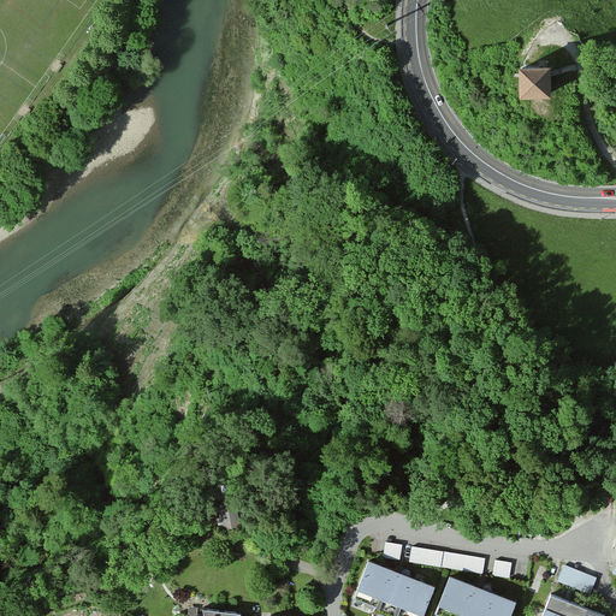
[(537,54),(523,54),(522,84),(548,84),(549,54),(537,54)]
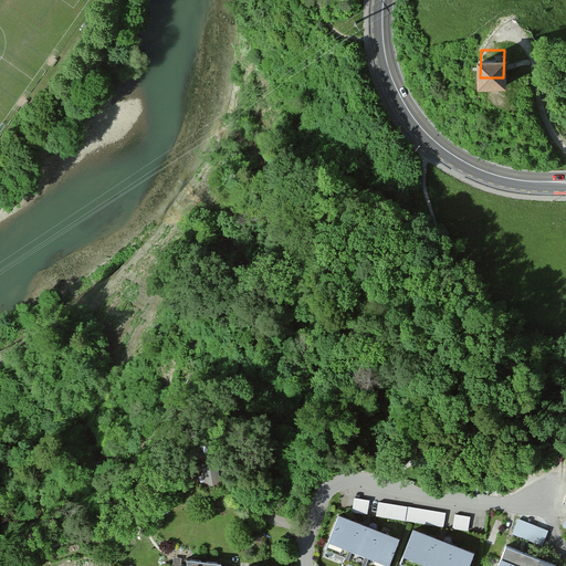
[(480,119),(507,119),(507,83),(479,83),(480,119)]
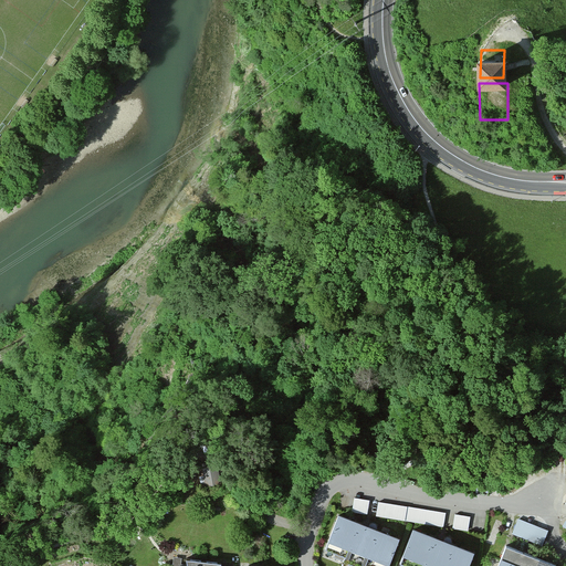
[(217,464),(203,468),(207,485),(220,482),(217,464)]
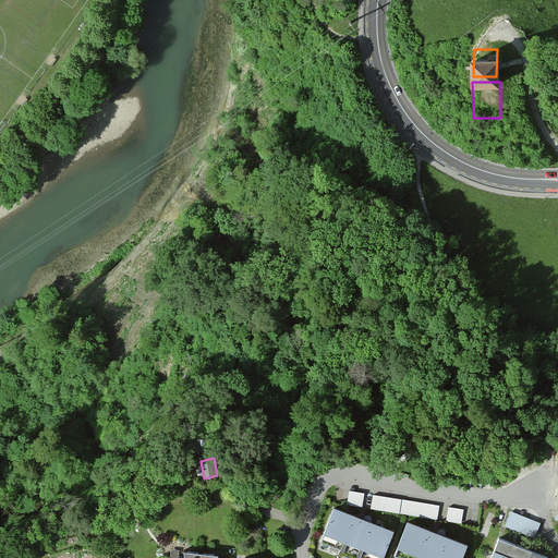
[(350,489),(348,502),(363,505),(365,493),(350,489)]
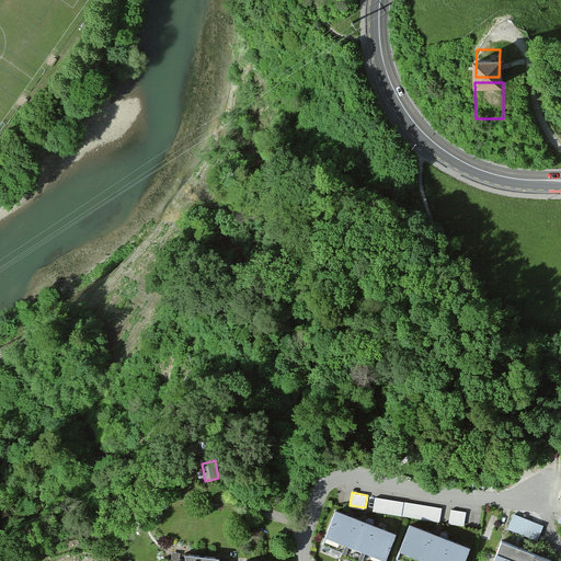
[(376,496),(374,510),(441,519),(443,505),(376,496)]
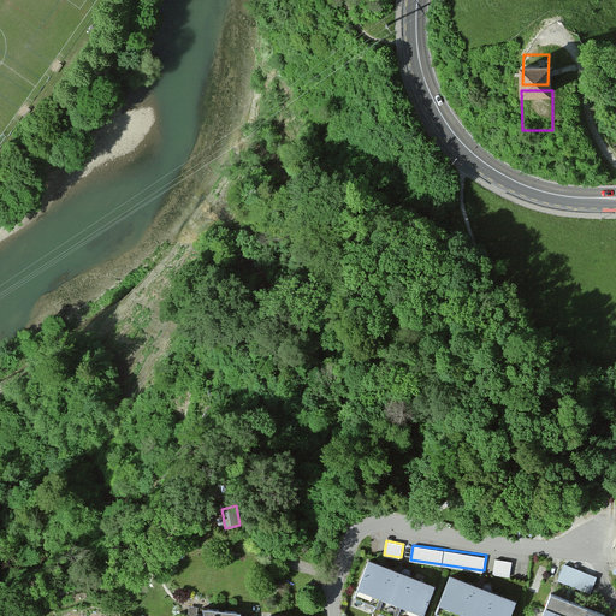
[(493,572),(509,575),(513,562),(497,558),(493,572)]
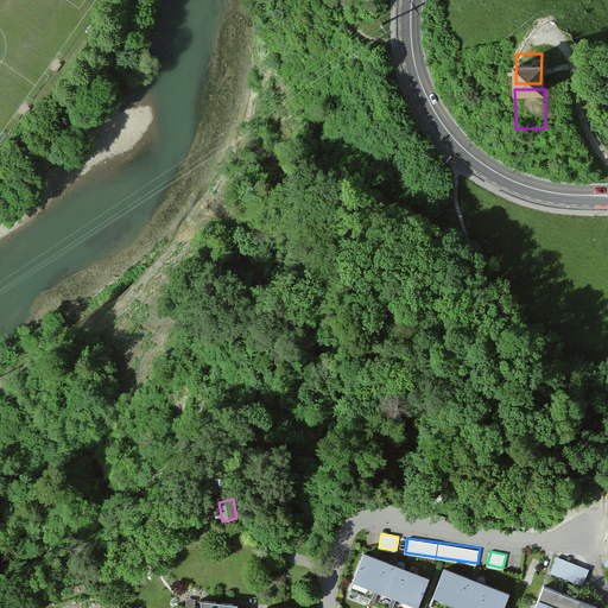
[(342,594),(380,607),(415,607),(425,581),(371,562),(355,556),(342,594)]
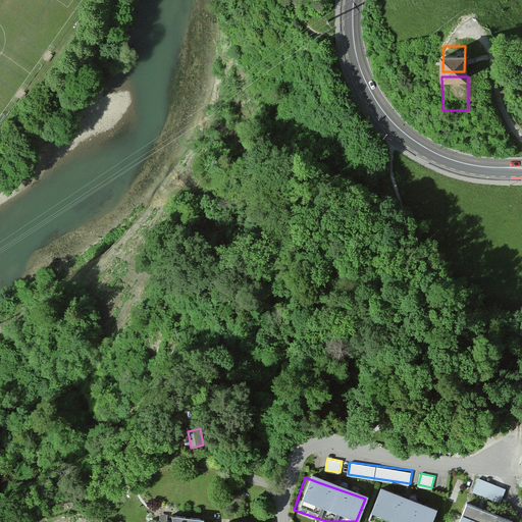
[(503,500),(507,486),(477,478),(473,491),(503,500)]
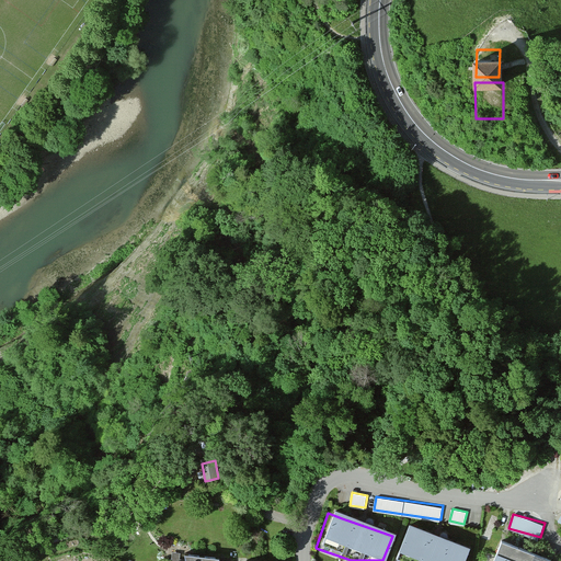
[(393,560),(466,560),(470,550),(439,538),(407,527),(393,560)]
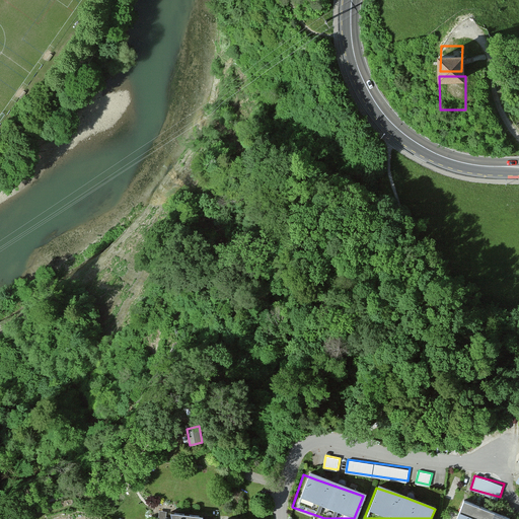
[(454,518),(502,518),(500,518),(487,512),(470,506),(462,502),(454,518)]
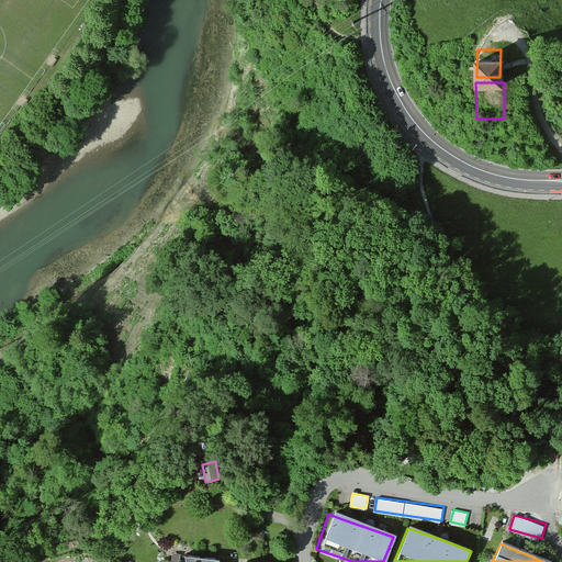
All buildings are outlined.
